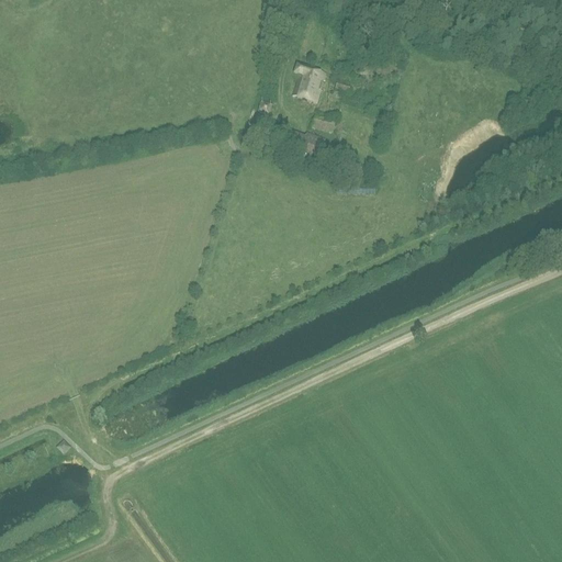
[(363,71),(367,62),(356,59),(353,68),(363,71)]
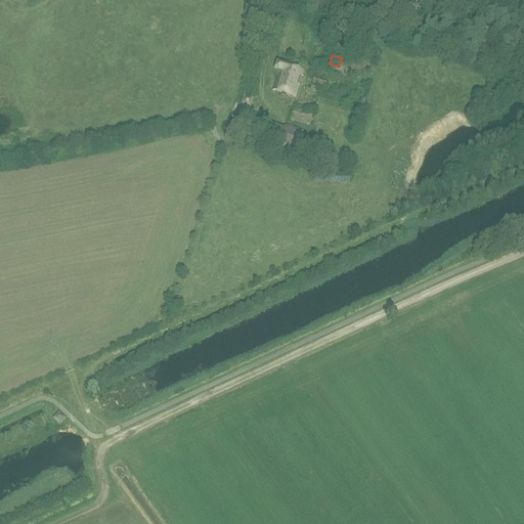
[(295,97),(303,70),(277,61),(274,70),(279,72),(273,90),(295,97)]
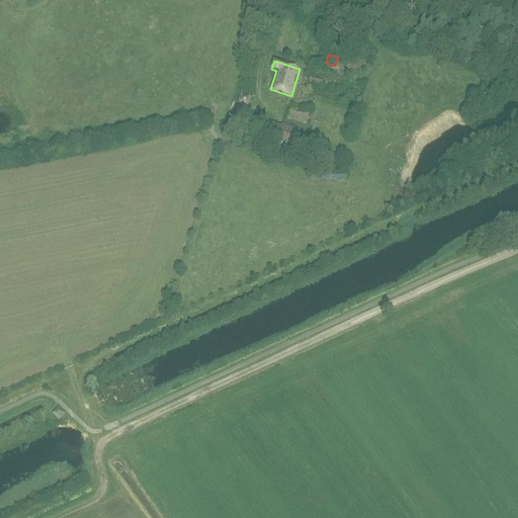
[(310,82),(321,86),(323,79),(312,76),(310,82)]
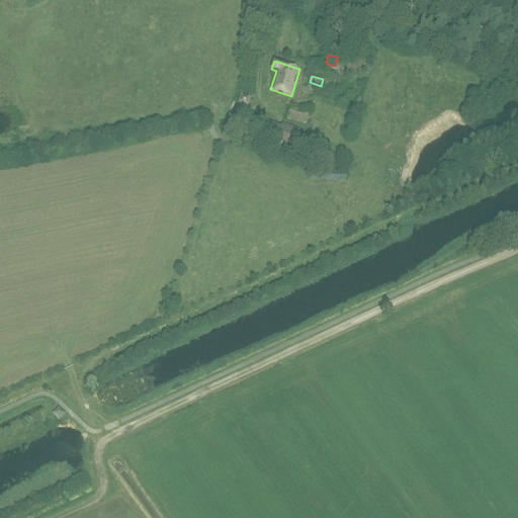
[(306,124),(309,115),(289,109),(287,118),(306,124)]
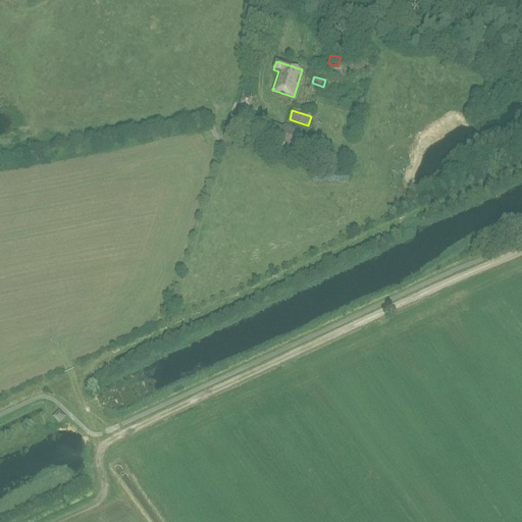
[(259,128),(246,123),(243,131),(256,136),(259,128)]
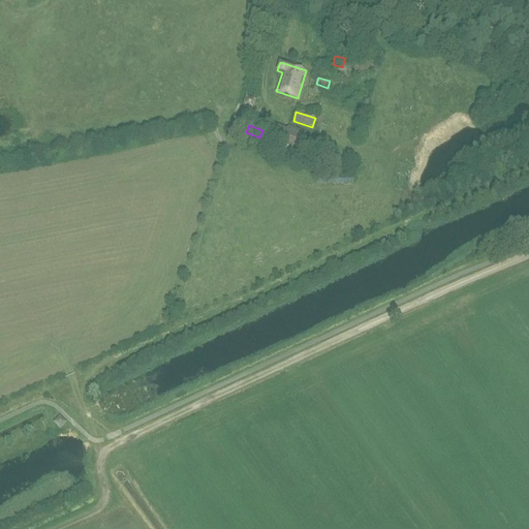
[(267,146),(296,156),(304,135),(305,132),(288,126),(287,129),(274,125),(267,146)]
